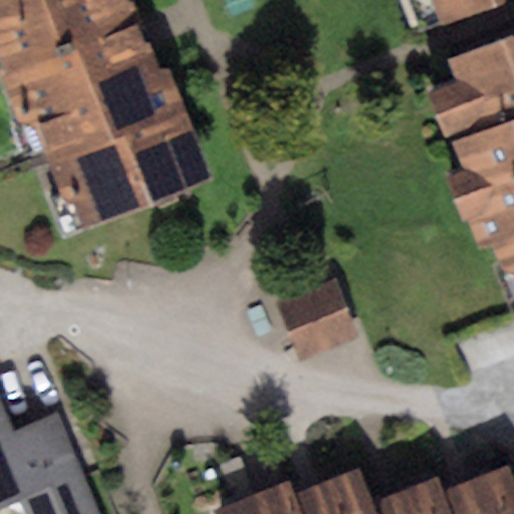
[(132,0),(0,0),(0,55),(2,63),(0,66),(0,75),(16,119),(31,121),(59,197),(77,206),(85,228),(211,180),(170,67),(158,66),(132,0)]
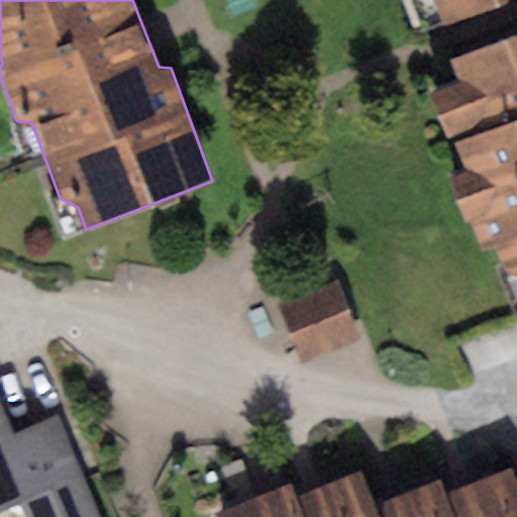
[(433,0),(441,23),(504,0),(433,0)]
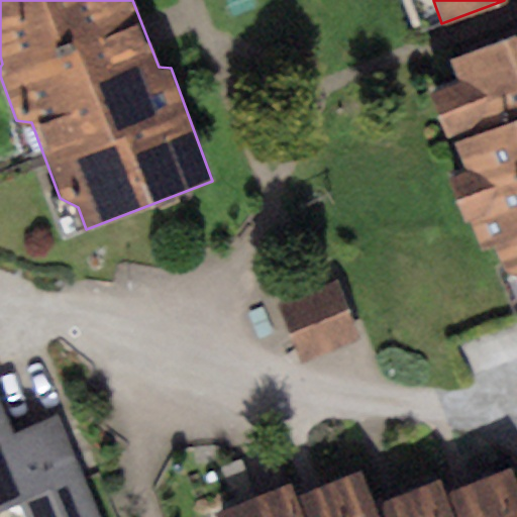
[(516,34),(449,61),(457,80),(430,90),(464,171),(448,178),(464,219),(474,216),(485,250),(496,246),(505,272),(516,274),(516,34)]
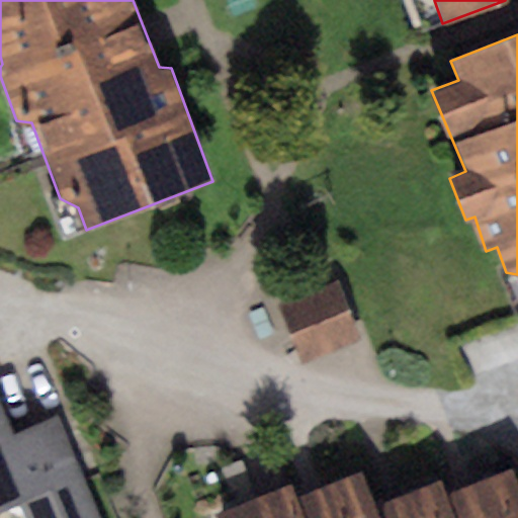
[(339,280),(279,301),(301,363),(361,341),(339,280)]
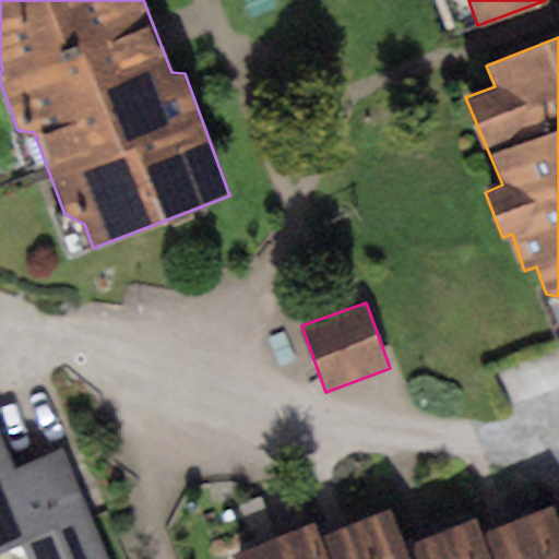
[(0,547),(22,538),(30,558),(102,558),(57,452),(14,470),(0,436),(0,547)]
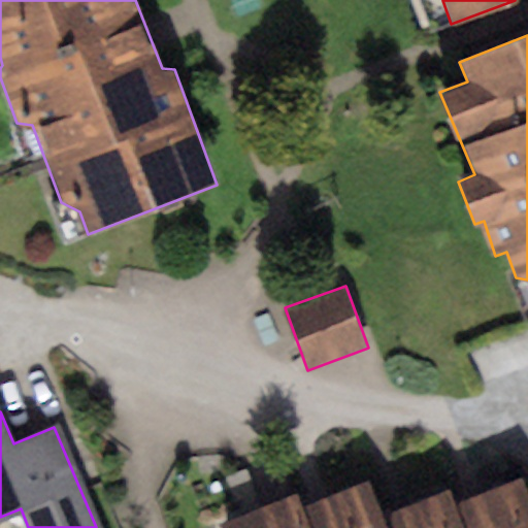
[(527,527),(527,497),(521,479),(454,504),(462,527),(527,527)]
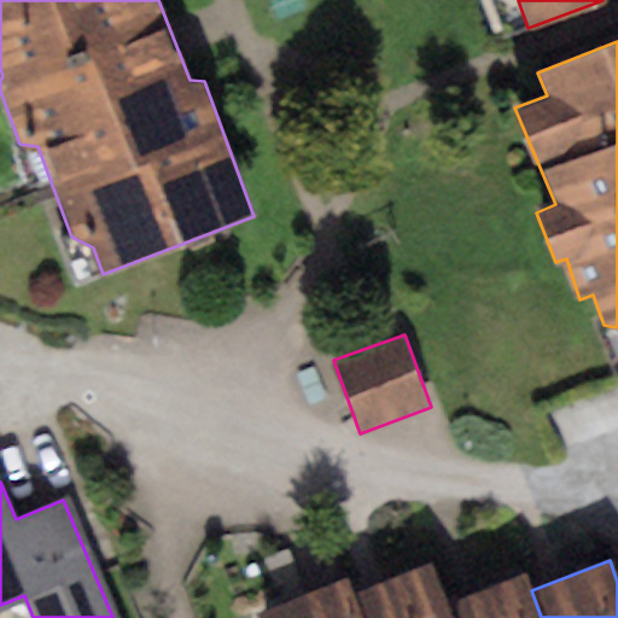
[(450,617),(448,611),(430,567),(347,600),(353,617),(450,617)]
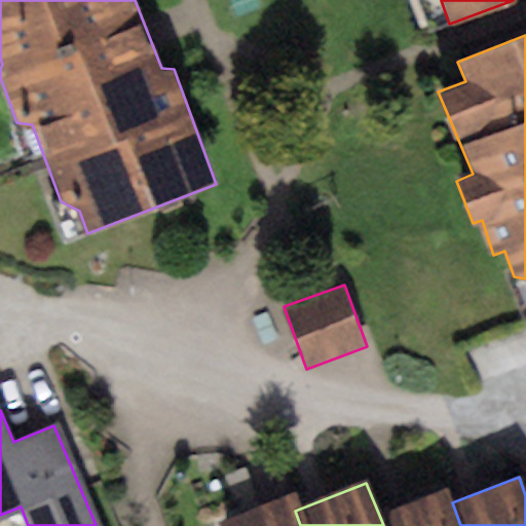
[(460,525),(452,502),(447,492),(381,520),(383,525),(460,525)]
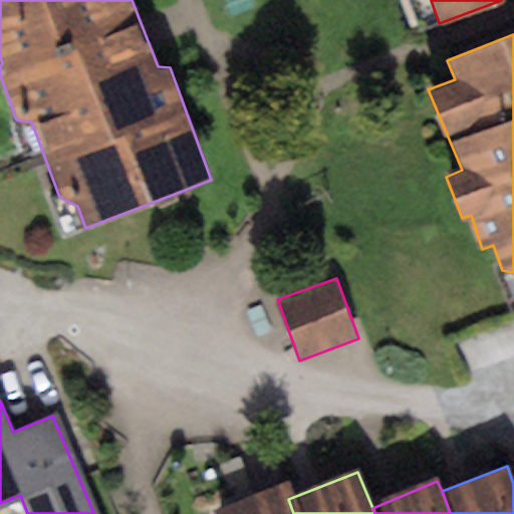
[(283,486),(211,513),(293,513),(288,499),(283,486)]
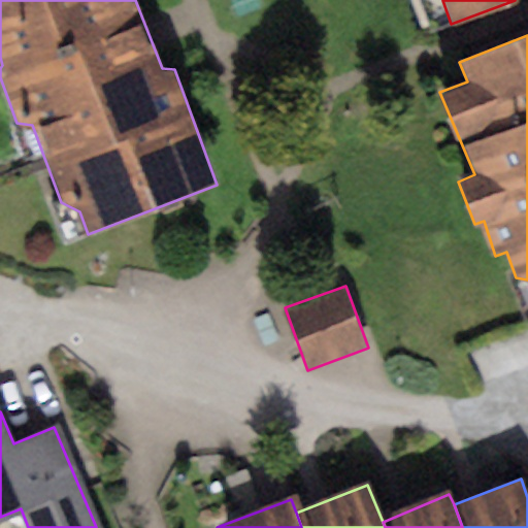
All buildings are outlined.
